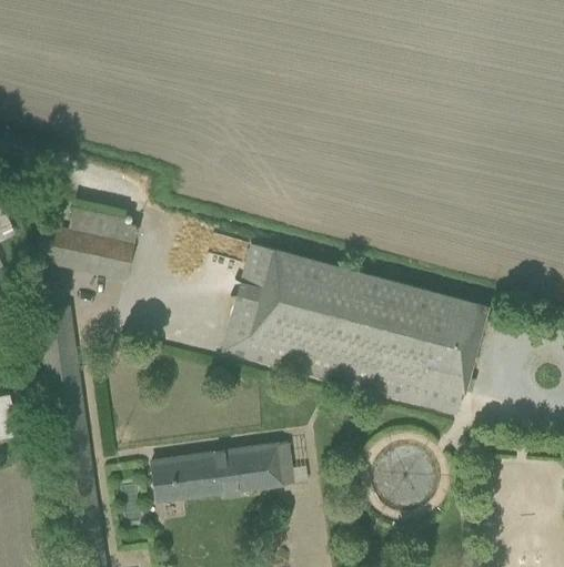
[(0,253),(0,243),(20,234),(0,192),(0,314),(7,312),(0,296),(0,266),(6,264),(0,253)]
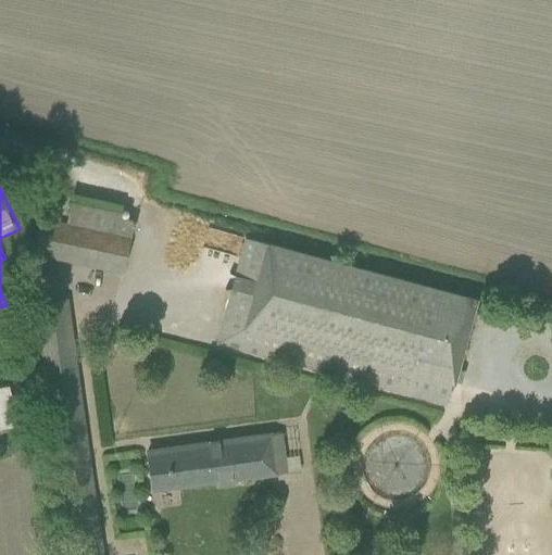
[(126,275),(134,237),(44,217),(35,260),(47,262),(48,257),(126,275)]
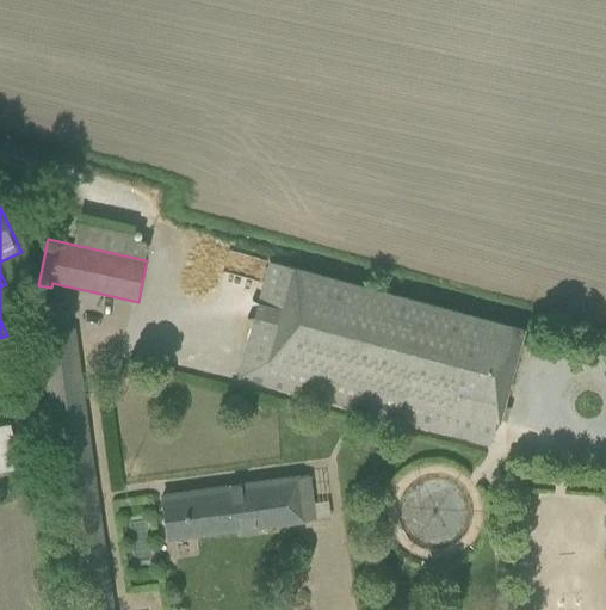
[(242,376),(493,444),(499,421),(502,423),(527,331),(273,263),(242,376)]
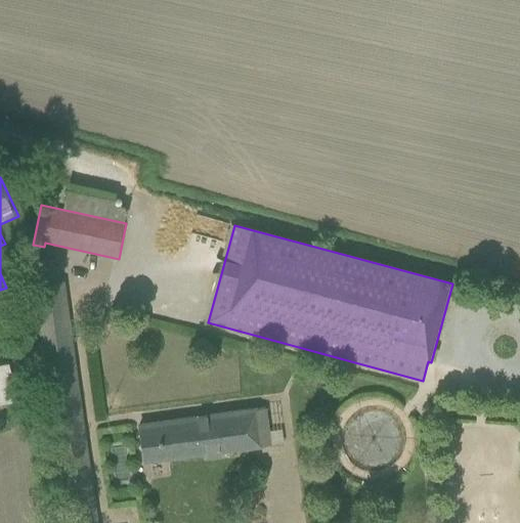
[(164,307),(206,315),(209,305),(167,296),(164,307)]
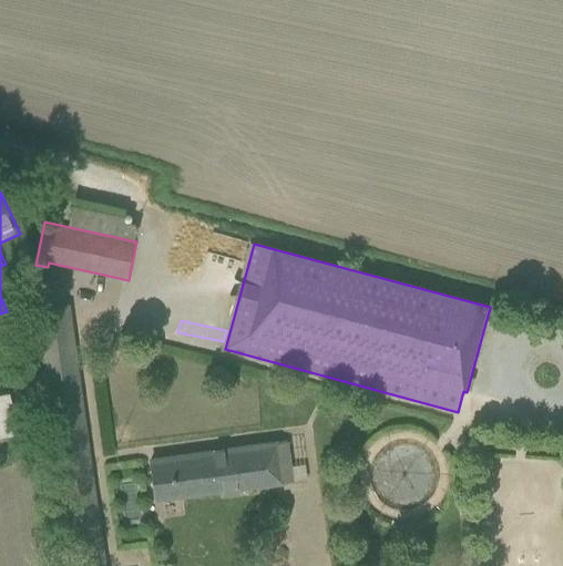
[(0,394),(0,436),(21,432),(12,392),(0,394)]
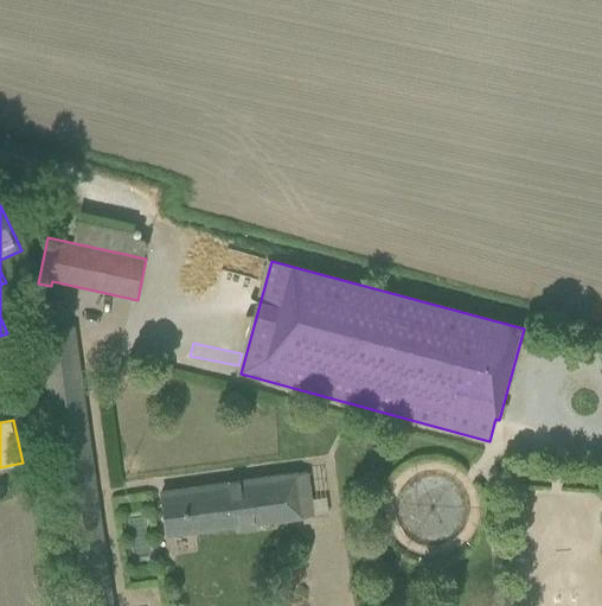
[(316,515),(311,472),(165,492),(171,535),(316,515)]
